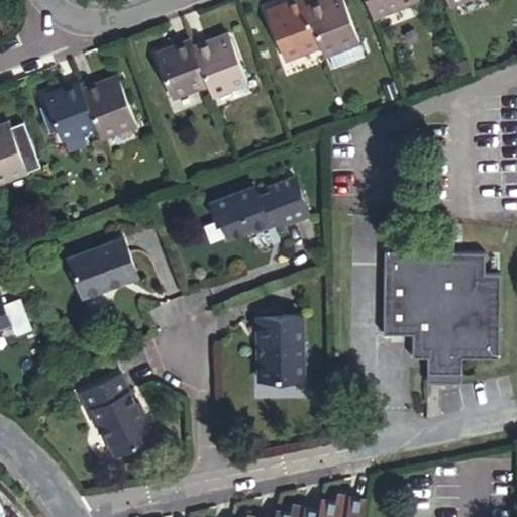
[(278,61),(318,46),(302,4),(300,0),(286,0),(284,1),(287,8),(262,16),(278,61)]
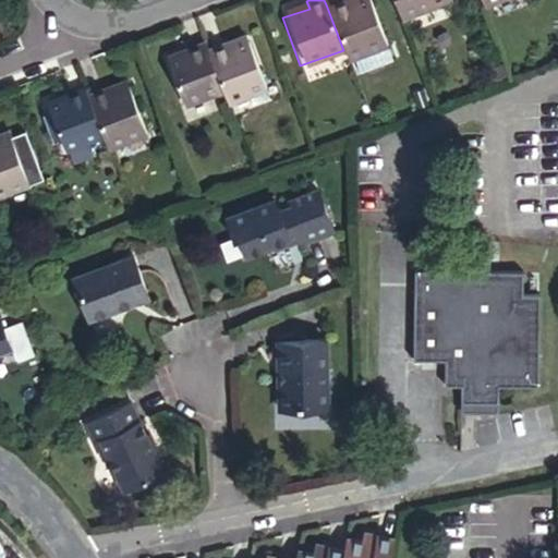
[(343,50),(347,59),(384,44),(366,0),(363,0),(340,9),(336,0),(326,4),(343,50)]
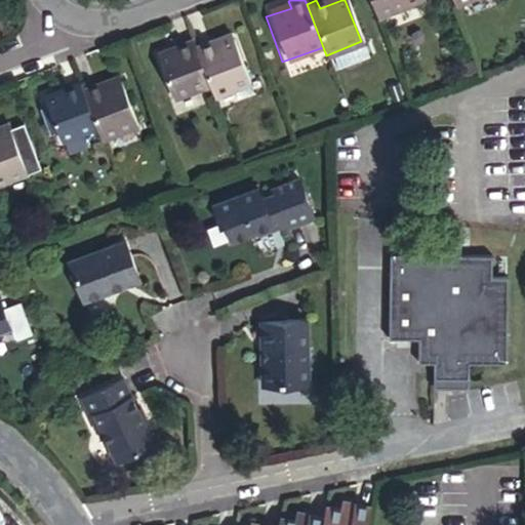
[(369,0),(376,19),(422,2),(420,0),(369,0)]
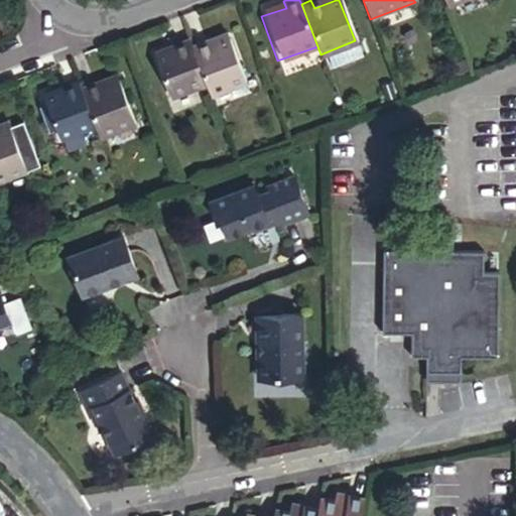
[(286,8),(283,1),(259,9),(261,16),(286,8)]
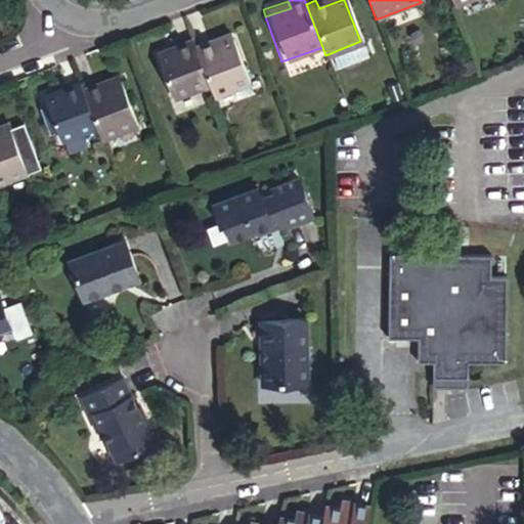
[(229,33),(211,39),(214,47),(231,40),(229,33)]
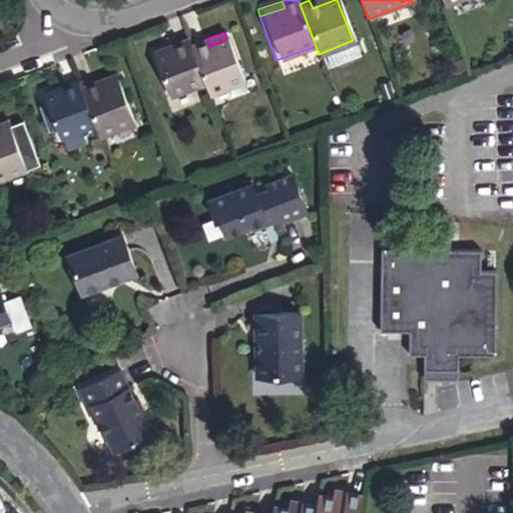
[(190,44),(188,35),(173,40),(177,49),(149,59),(166,104),(207,88),(190,44)]
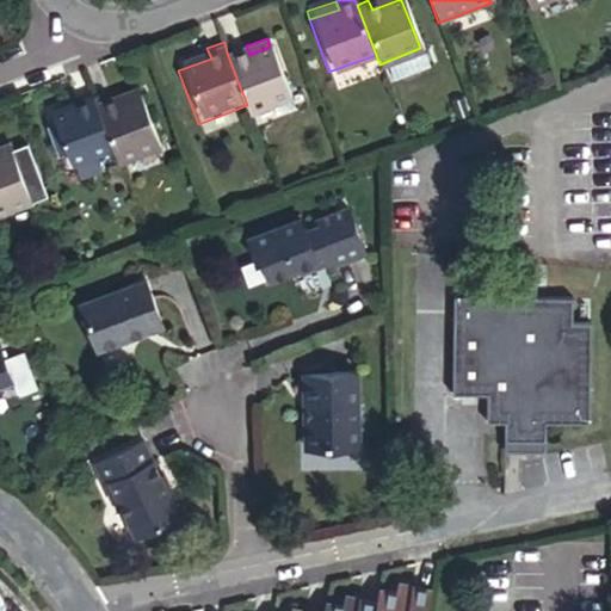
[(250,55),(246,45),(239,49),(242,57),(250,55)]
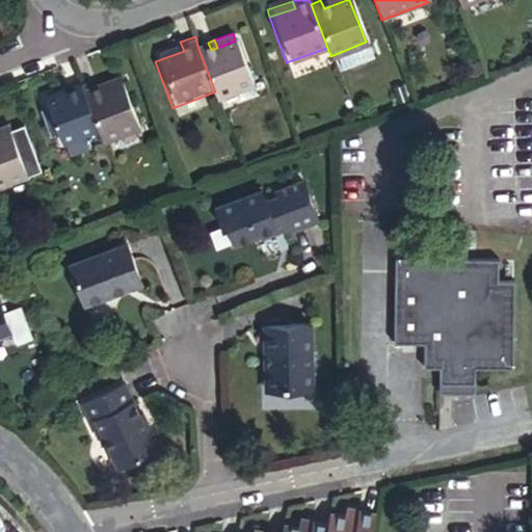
[(217,48),(237,95),(254,88),(235,41),(217,48)]
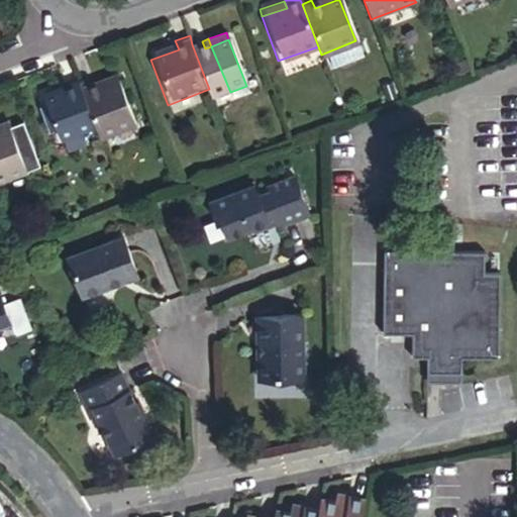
[(179,49),(175,40),(147,52),(150,60),(179,49)]
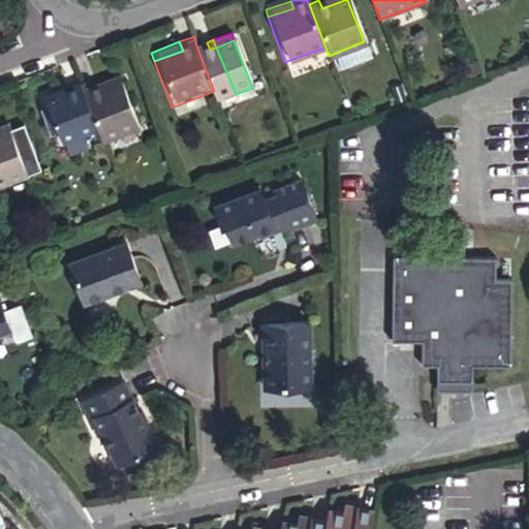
[(218,100),(236,94),(216,48),(210,50),(207,42),(196,45),(214,91),(218,100)]
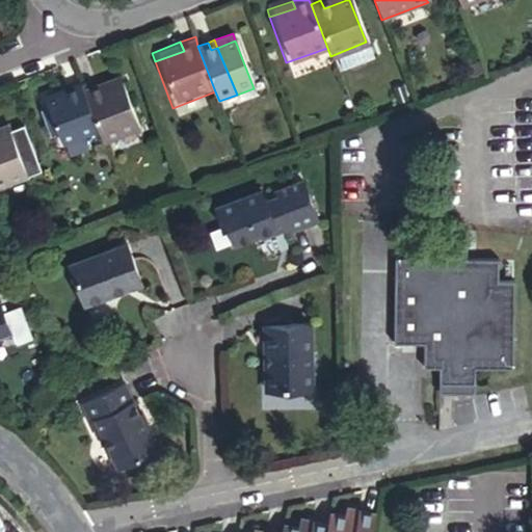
[(98,95),(124,86),(120,76),(96,84),(98,95)]
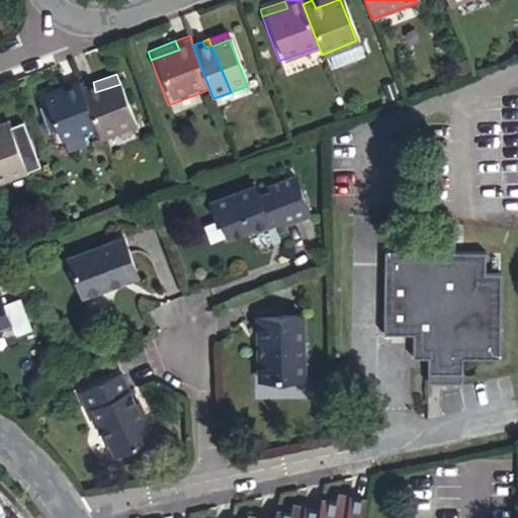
[(57,148),(98,134),(80,87),(78,80),(62,86),(64,93),(40,102),(57,148)]
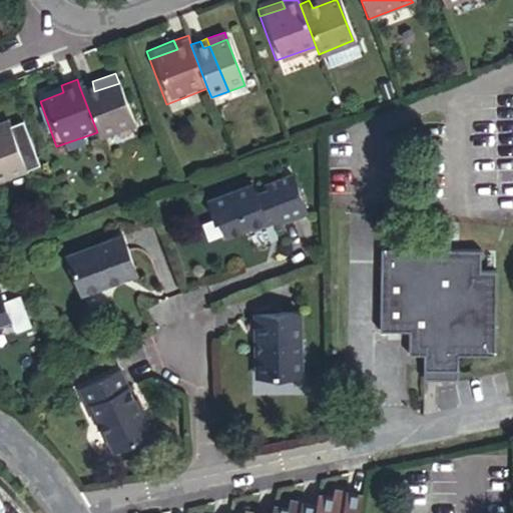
[(97,132),(100,137),(133,124),(119,83),(94,91),(92,81),(79,86),(97,132)]
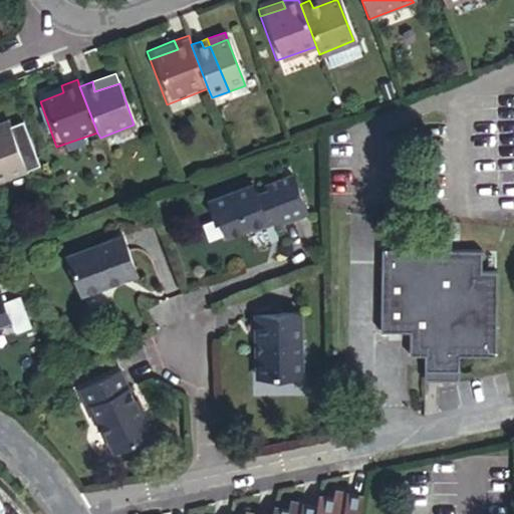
[(63,92),(61,85),(38,93),(40,101),(63,92)]
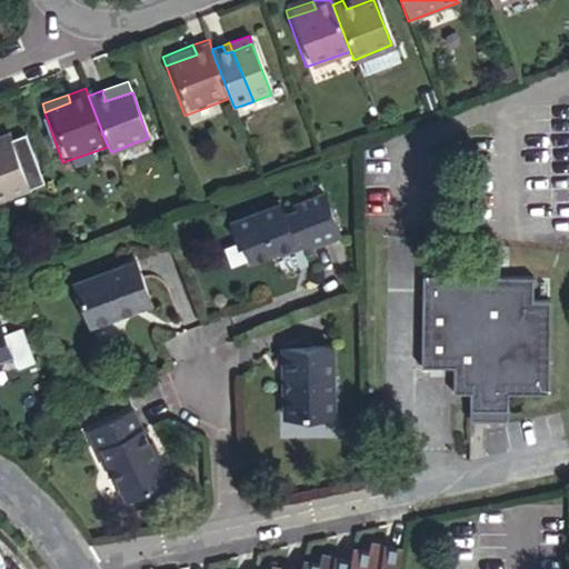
[(0,143),(11,139),(10,133),(0,137),(0,143)]
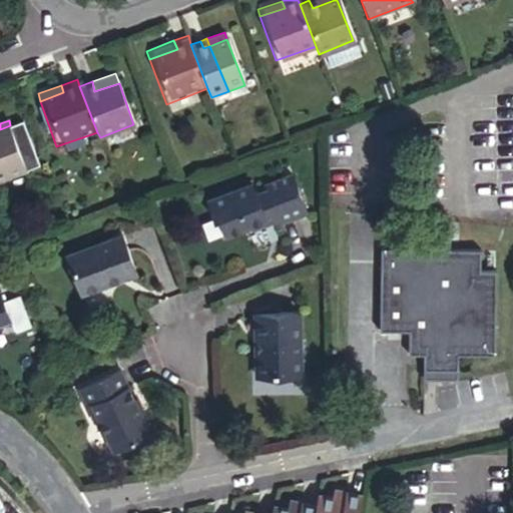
[(0,181),(40,166),(23,121),(10,125),(0,129),(0,181)]
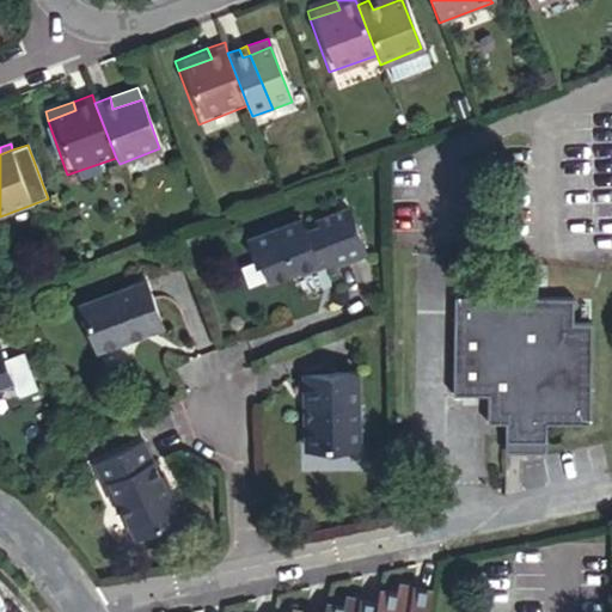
[(301,231),(298,222),(245,243),(255,268),(259,267),(267,285),(291,275),(298,279),(316,273),(313,267),(326,262),(328,268),(330,273),(361,261),(344,213),(313,225),(316,231),(306,233),(301,231)]
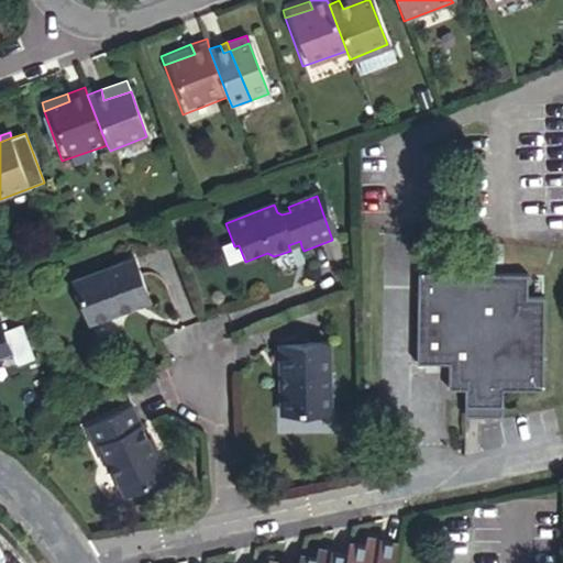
[(288,245),(290,251),(301,246),(300,241),(288,245)]
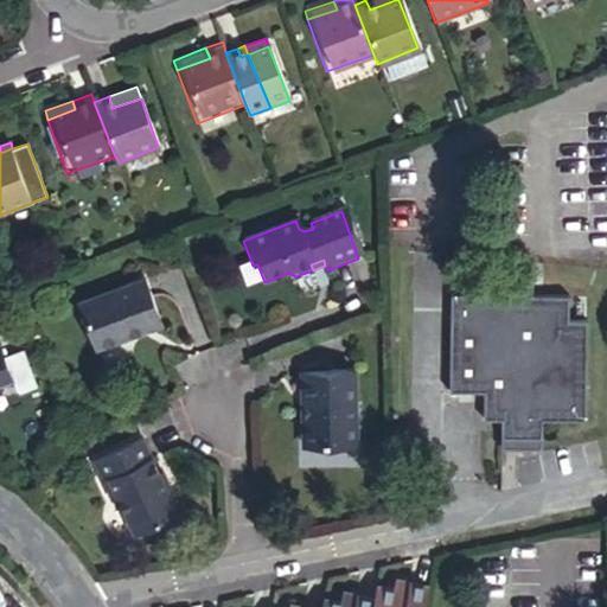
[(155,323),(140,281),(76,305),(93,351),(140,333),(139,328),(155,323)]
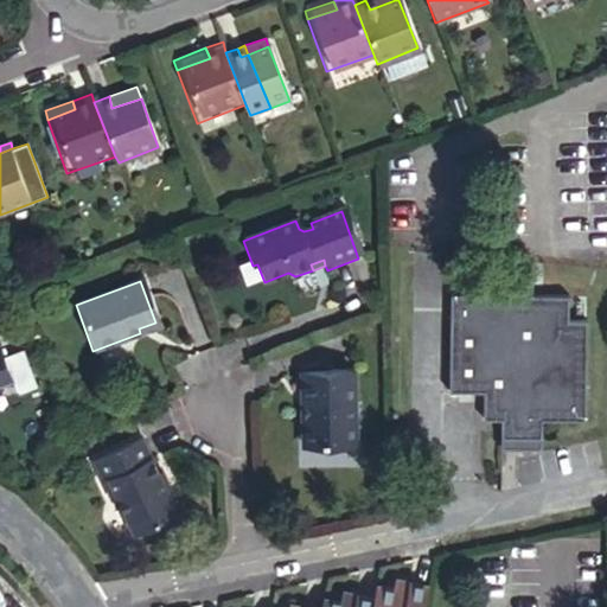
[(496,422),(494,440),(540,441),(540,425),(583,426),(585,325),(567,325),(567,300),(445,298),(442,394),(478,395),(477,421),(496,422)]
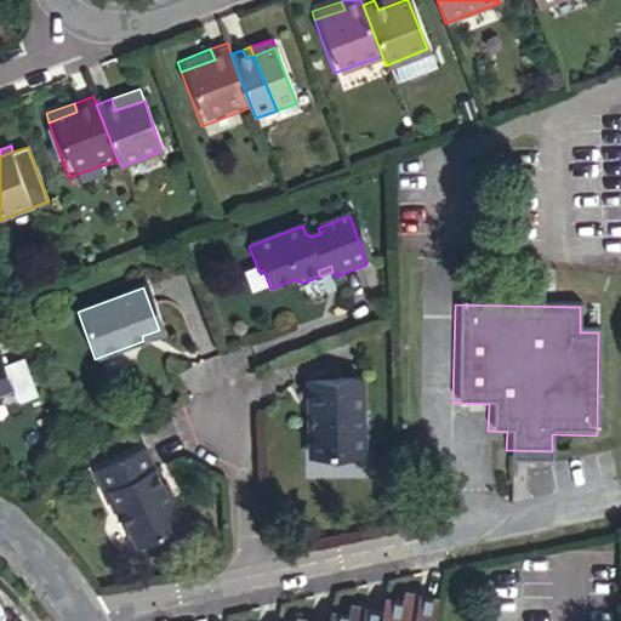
[(0,399),(11,394),(0,364),(0,399)]
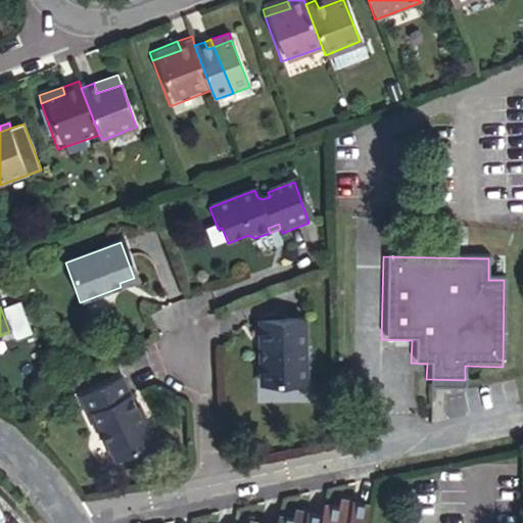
[(251,323),(251,338),(257,338),(258,358),(251,359),(252,382),(296,382),(295,322),(251,323)]
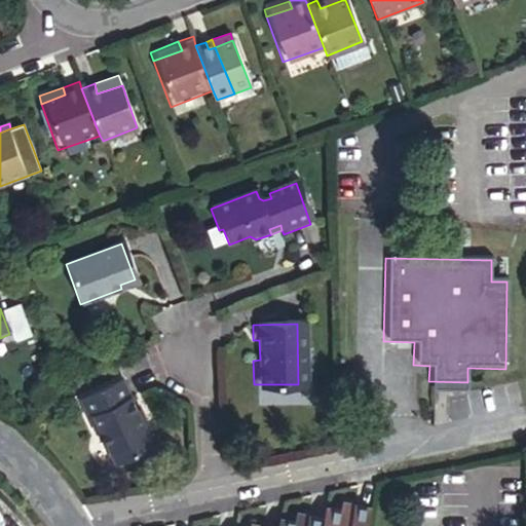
[(467,382),(428,381),(428,390),(467,391),(467,382)]
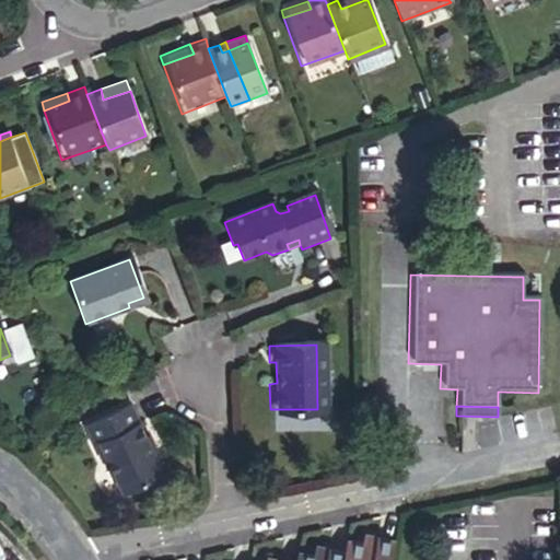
[(127,409),(82,429),(98,463),(103,461),(119,494),(160,477),(127,409)]
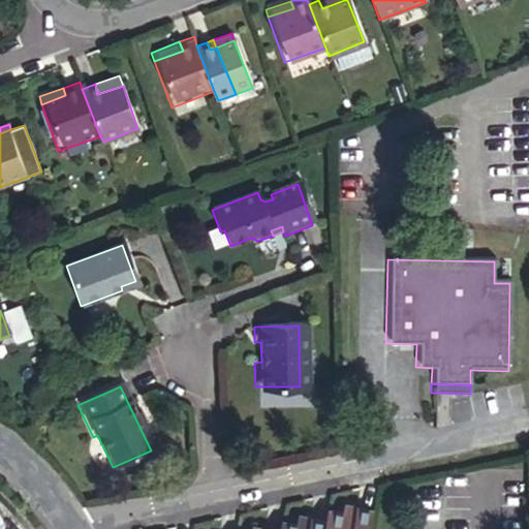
[(345,504),(343,511),(355,514),(356,506),(345,504)]
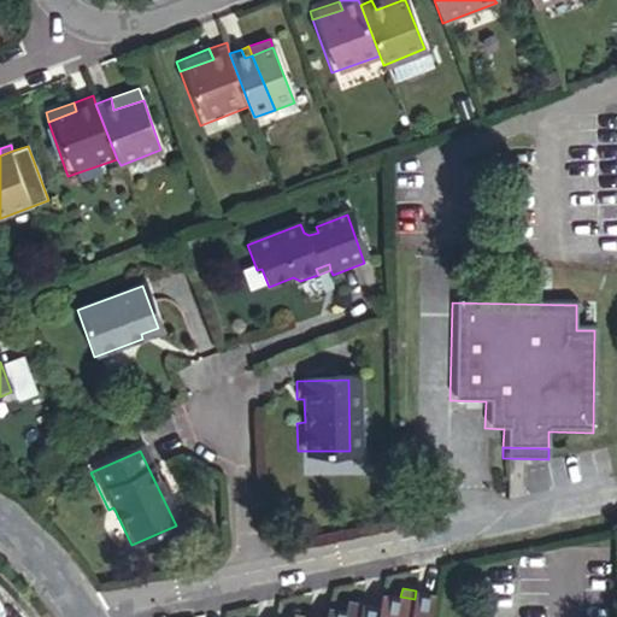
[(430,616),(435,594),(416,591),(415,599),(400,597),(383,593),(381,605),(363,601),(362,610),(347,607),(329,604),(327,616),(310,612),(309,616),(291,616),(276,615),(275,616),(430,616)]
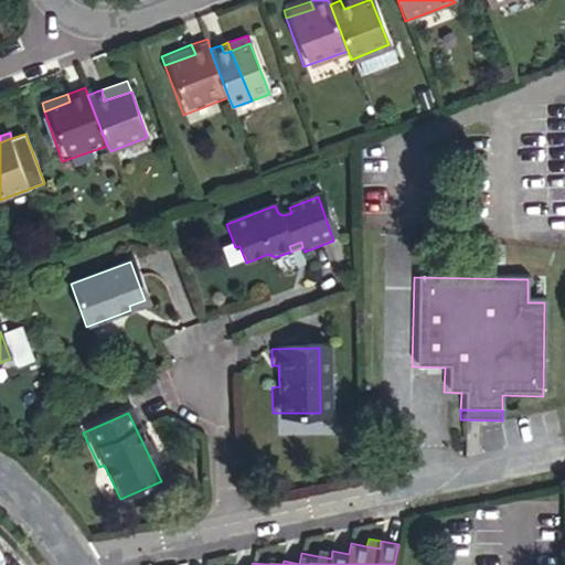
[(320,548),(318,556),(331,558),(332,551),(320,548)]
